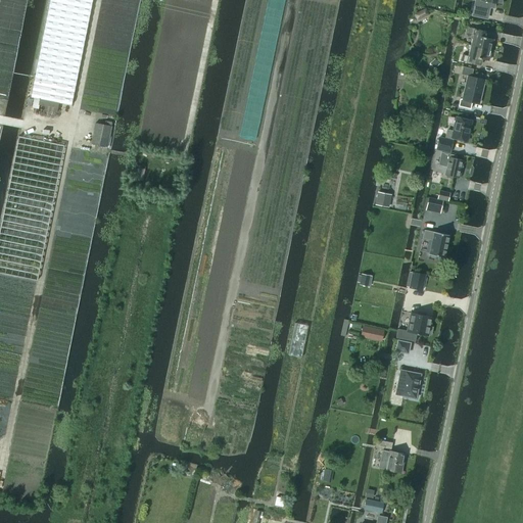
[(72,106),(92,0),(50,0),(31,98),(34,99),(32,108),(56,113),(58,103),(72,106)]
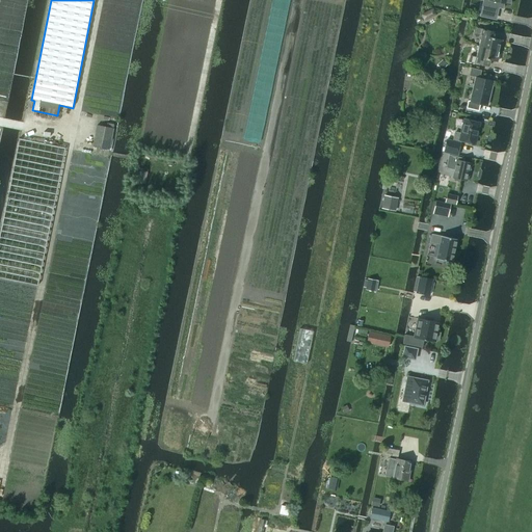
[(481,10),(480,17),(495,20),(497,8),(497,6),(503,7),(504,4),(510,5),(511,0),(483,0),(483,1),(481,10)]
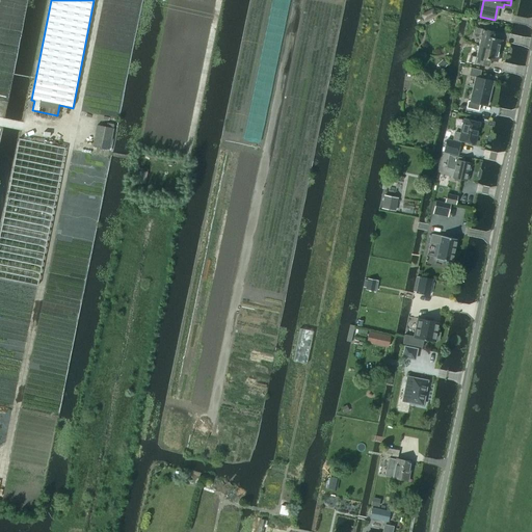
[(481,36),(479,47),(500,51),(502,41),(496,38),(497,33),(476,29),(475,35),(481,36)]
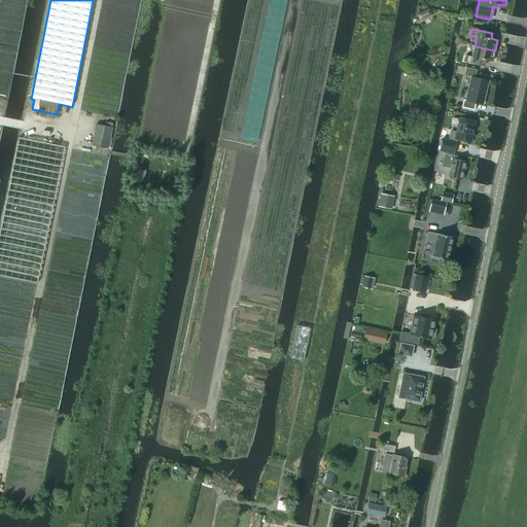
[(464,63),(479,66),(485,67),(486,61),(492,62),(495,50),(475,46),(471,58),(465,56),(464,63)]
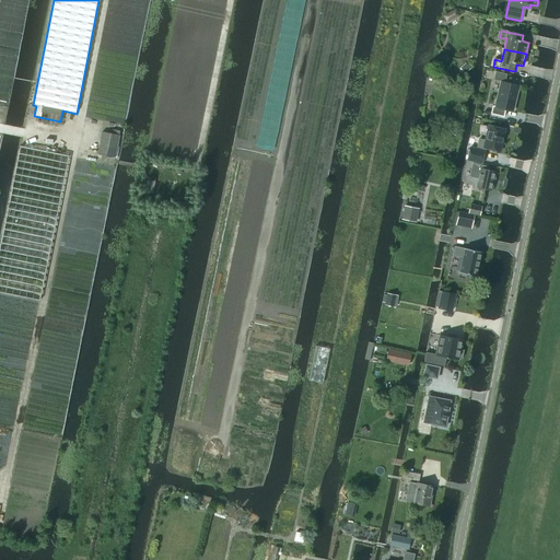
[(466,63),(461,68),(465,74),(470,69),(466,63)]
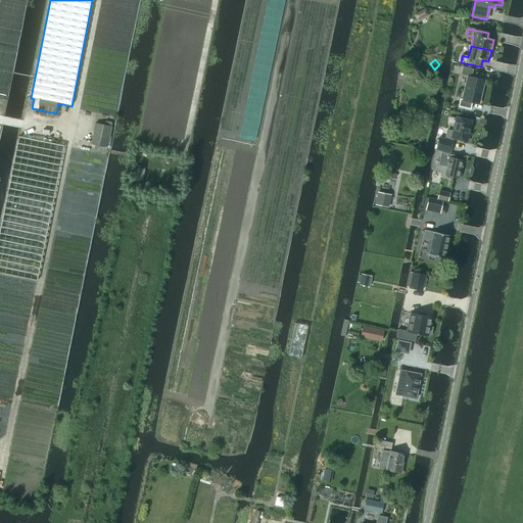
[(484,81),(468,77),(463,100),(460,99),(458,107),(471,109),(472,103),(479,104),(481,95),(482,90),(484,81)]
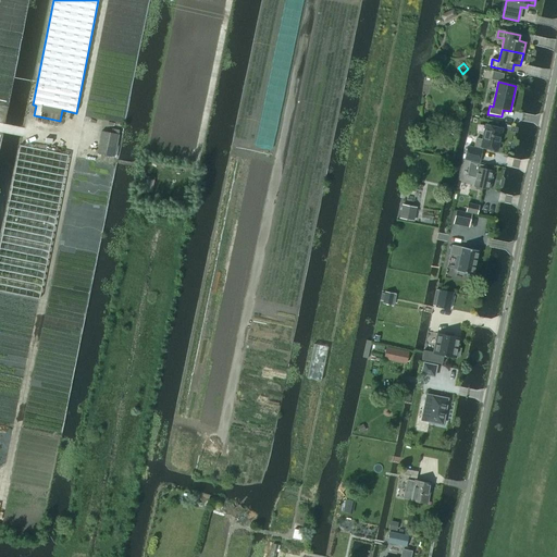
[(497,151),(503,130),(486,125),(483,140),(477,139),(474,149),(468,147),(465,160),(479,163),(482,150),(481,150),(482,148),(497,151)]
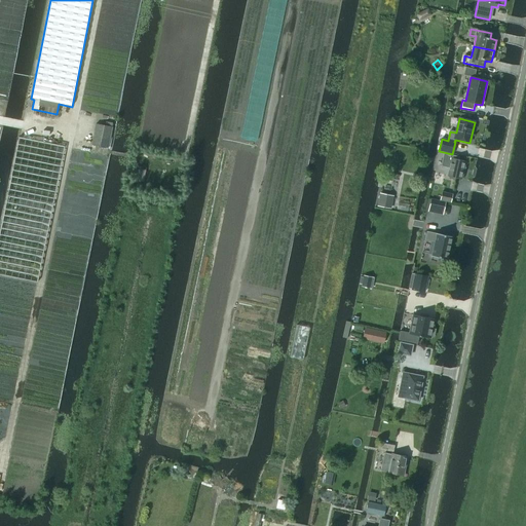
[(95,124),(91,145),(109,148),(112,127),(112,123),(105,122),(104,125),(95,124)]
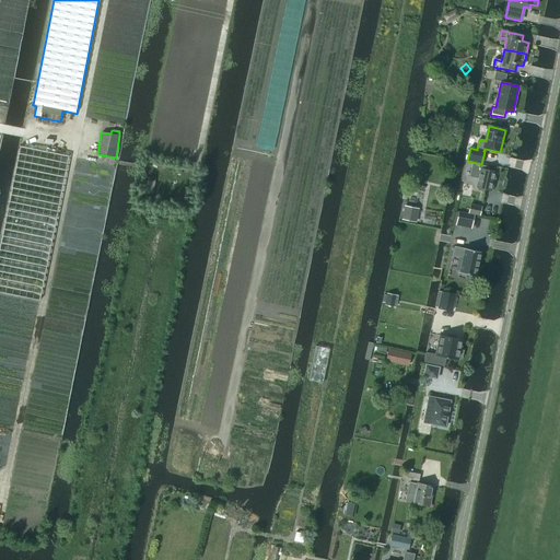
[(0,292),(39,301),(68,156),(20,147),(0,243),(0,292)]
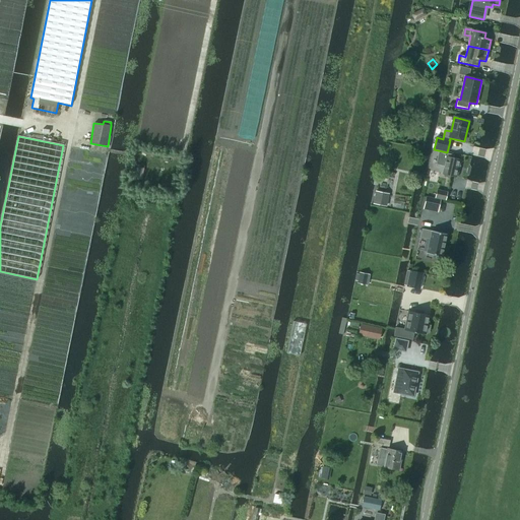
[(443,174),(456,177),(460,160),(453,158),(454,155),(439,152),(436,165),(445,167),(443,174)]
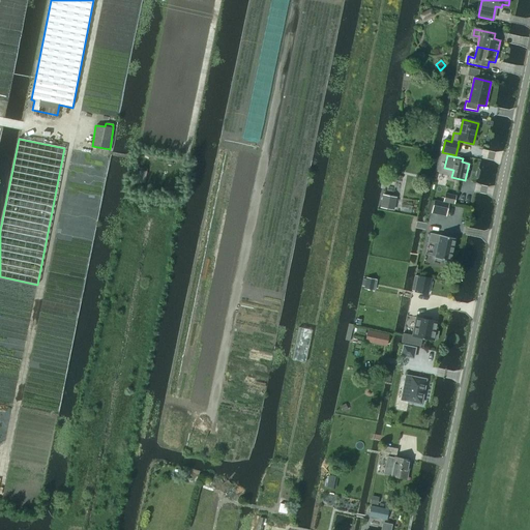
[(453,204),(455,196),(445,194),(443,202),(453,204)]
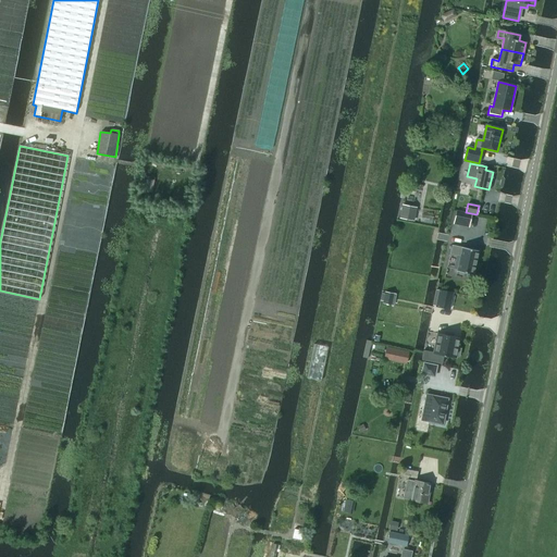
[(403,206),(400,219),(413,222),(415,214),(408,213),(409,207),(403,206)]
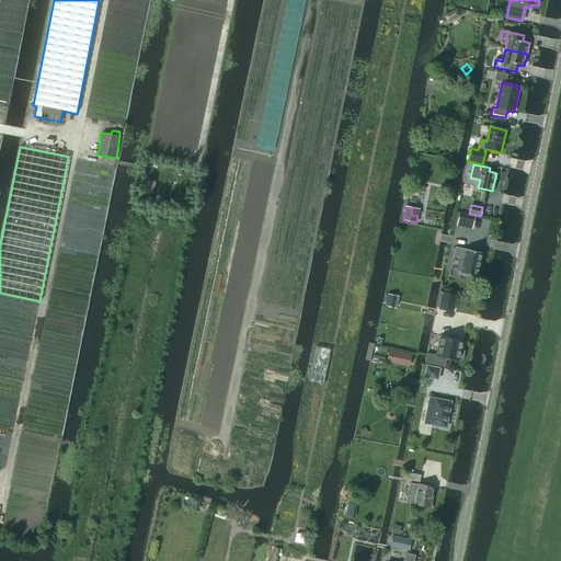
[(457,226),(472,229),(474,216),(459,213),(457,226)]
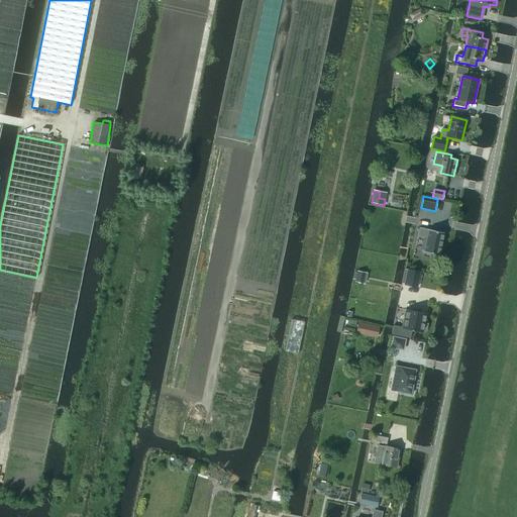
[(417,236),(427,238),(424,252),(439,255),(444,233),(428,229),(419,227),(417,236)]
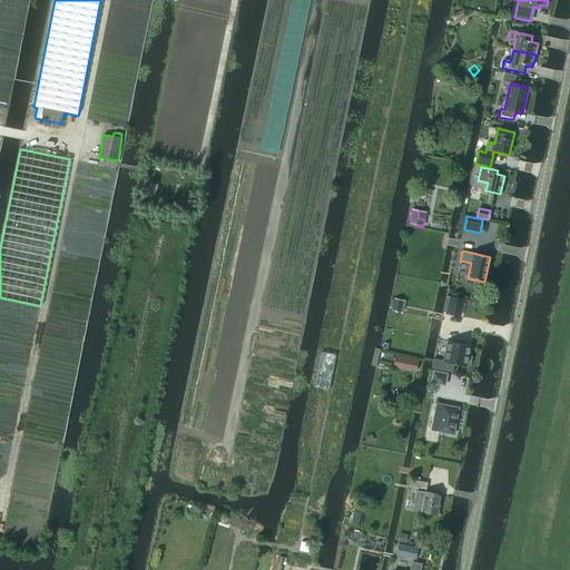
[(449,297),(445,314),(460,317),(463,300),(449,297)]
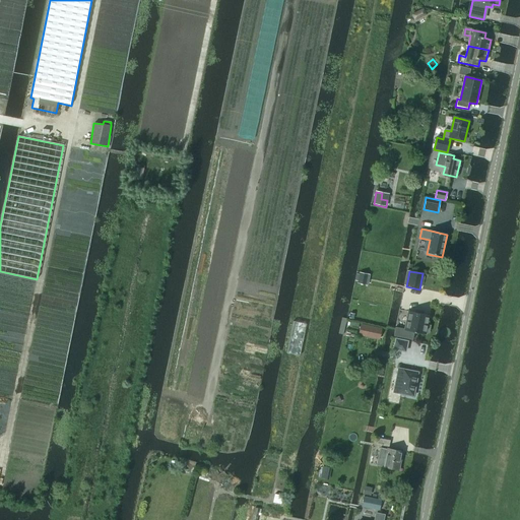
[(358,281),(358,283),(365,284),(367,274),(360,273),(360,275),(358,281)]
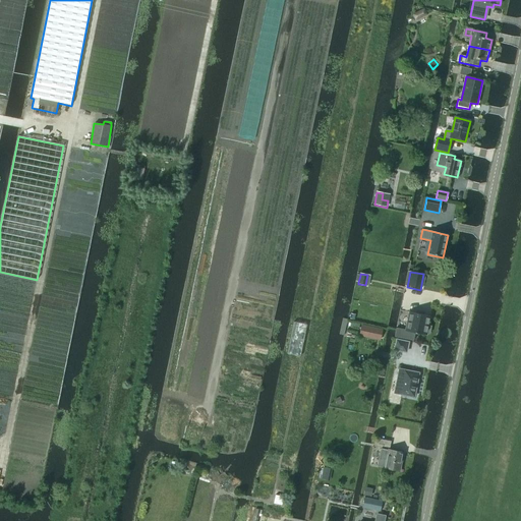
[(409,312),(405,331),(415,333),(415,334),(416,334),(417,333),(426,335),(426,334),(429,334),(431,327),(428,326),(430,316),(409,312)]
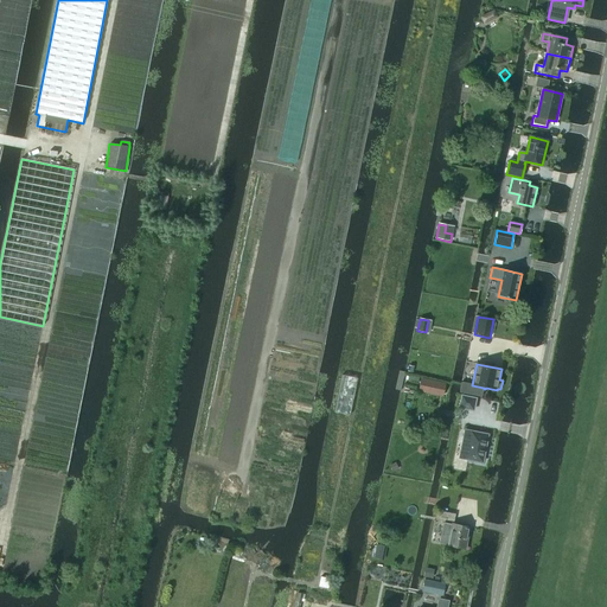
[(350,416),(357,378),(342,376),(334,413),(350,416)]
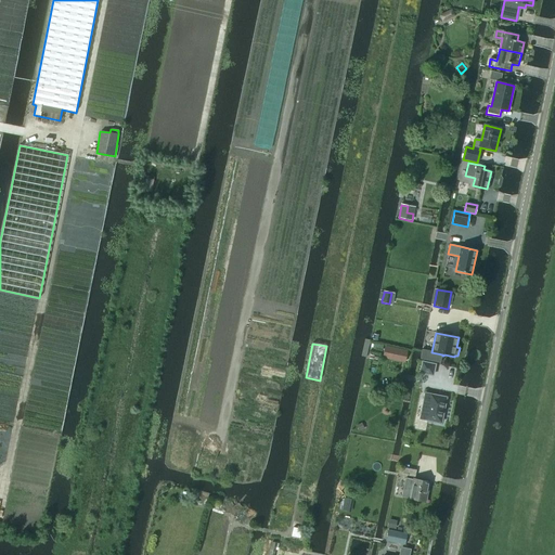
[(385,347),(384,355),(398,358),(400,350),(385,347)]
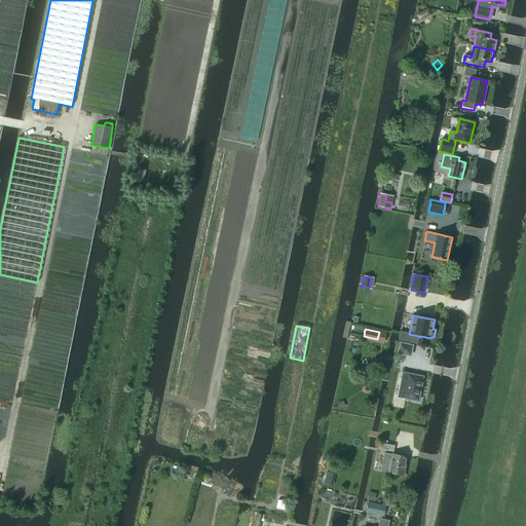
[(412,346),(400,343),(398,353),(410,355),(412,346)]
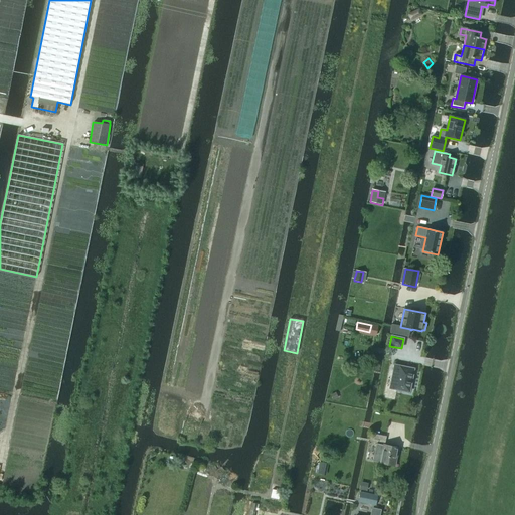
[(413,369),(394,365),(389,388),(409,392),(413,369)]
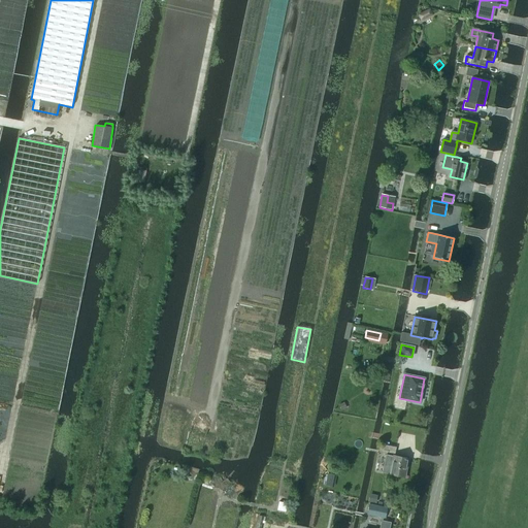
[(382,444),(381,452),(394,454),(396,448),(382,444)]
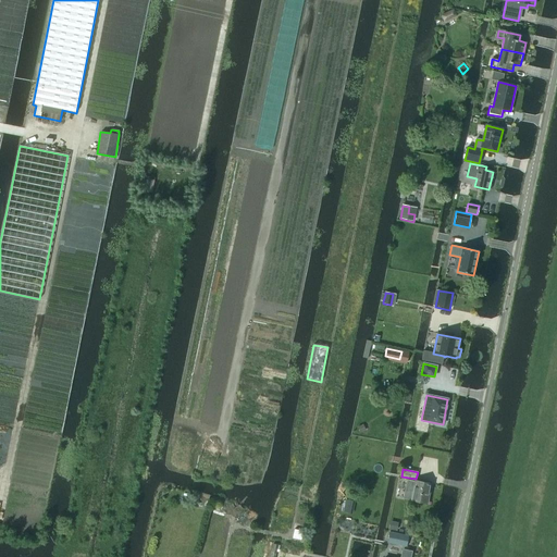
[(407,480),(404,498),(426,504),(431,484),(415,481),(415,482),(407,480)]
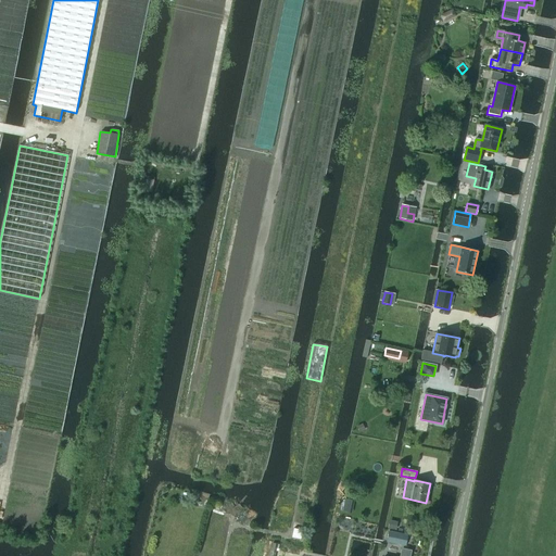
[(342,512),(349,514),(352,501),(345,500),(342,512)]
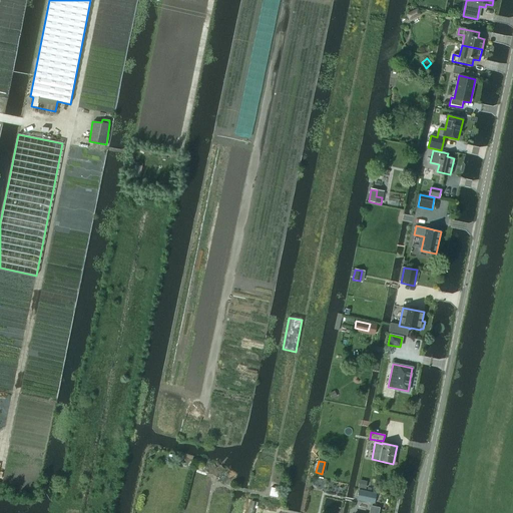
[(279,489),(271,487),(270,496),(278,498),(279,489)]
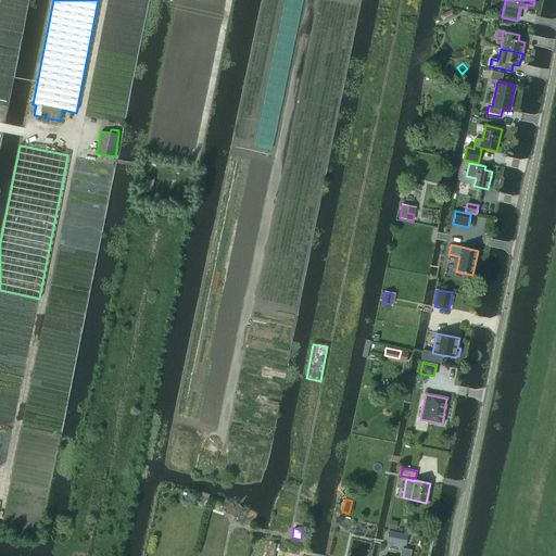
[(389,532),(387,543),(408,547),(411,536),(389,532)]
